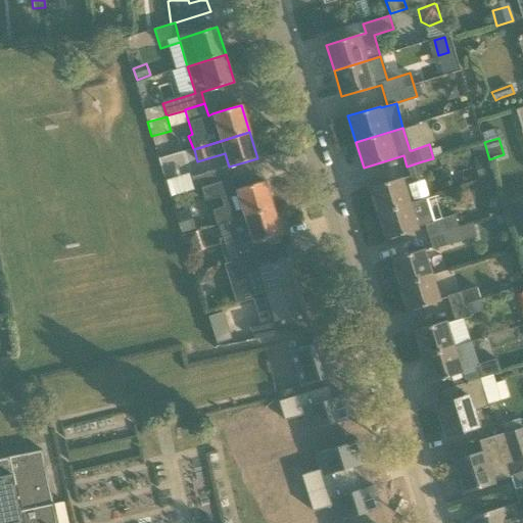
[(422,161),(407,167),(410,177),(425,172),(422,161)]
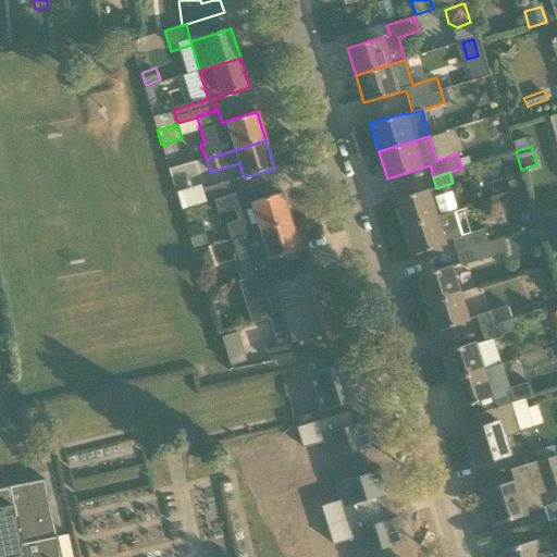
[(236,180),(202,188),(206,202),(215,199),(239,192),(236,180)]
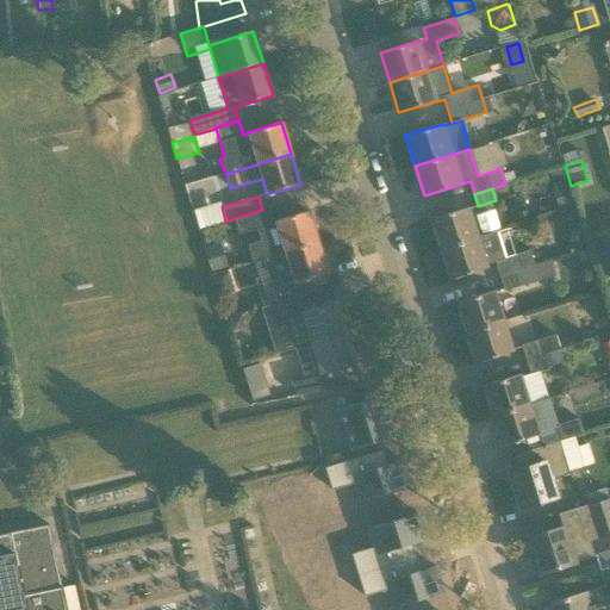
[(478,236),(470,207),(431,218),(441,249),(478,237),(478,236)]
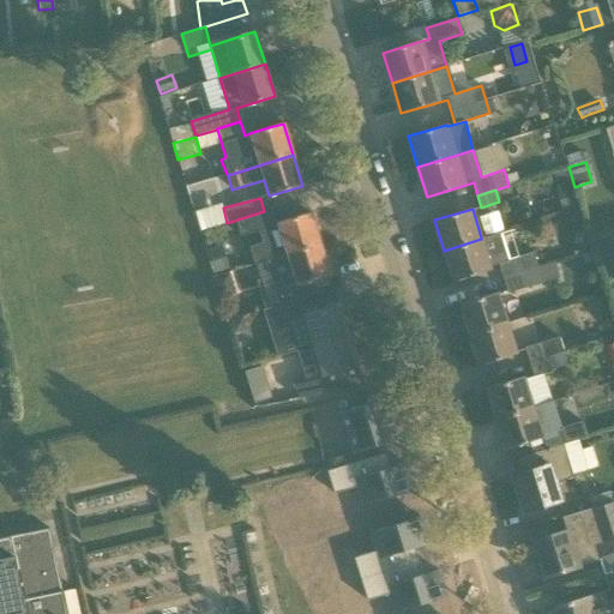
[(260,245),(250,248),(256,264),(320,244),(311,212),(277,223),(277,224),(269,227),(264,211),(238,220),(240,234),(257,230),(260,245)]
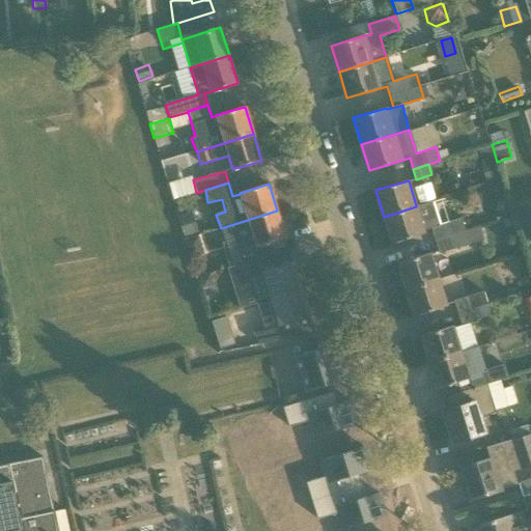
[(432,230),(436,241),(465,231),(460,218),(439,225),(431,200),(416,205),(416,206),(384,217),(391,243),(432,230)]
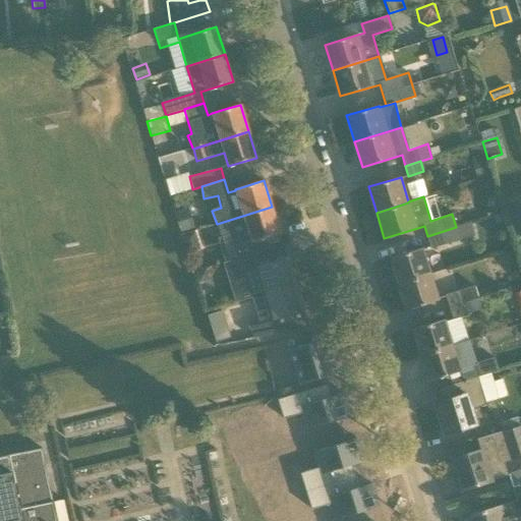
[(520,205),(519,198),(505,203),(509,214),(520,210),(520,205)]
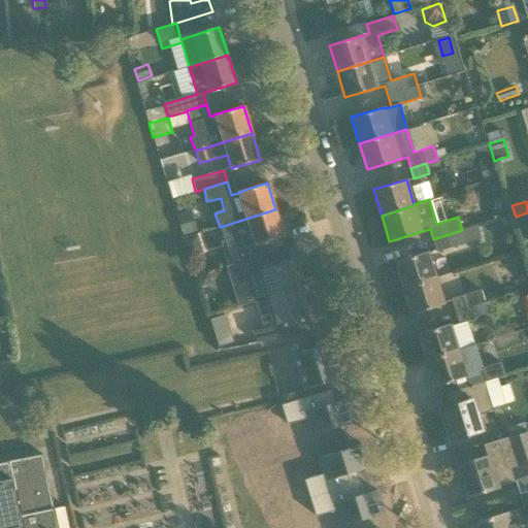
[(275,209),(220,227),(224,240),(229,239),(237,263),(254,259),(272,253),(268,241),(284,236),(275,209)]
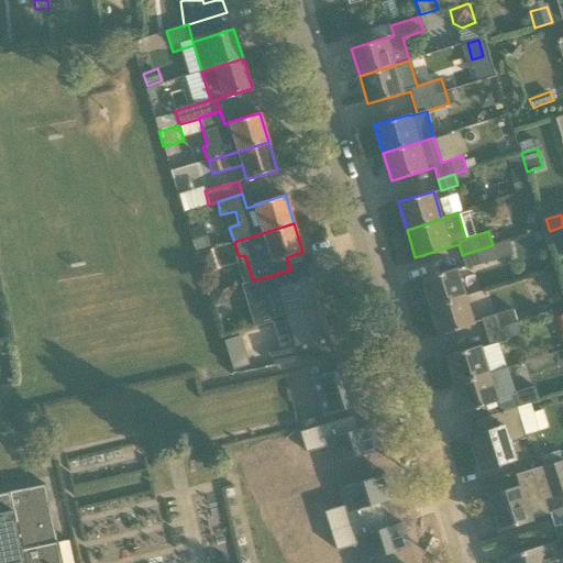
[(188,230),(196,253),(211,247),(205,224),(188,230)]
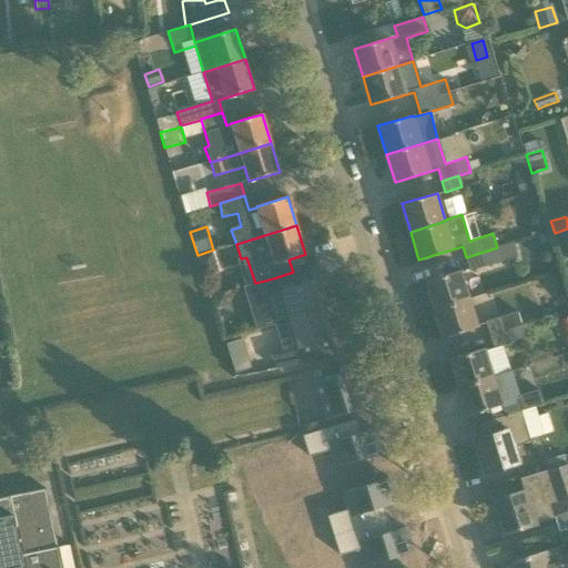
[(497,247),(466,257),(469,271),(517,256),(513,243),(497,247)]
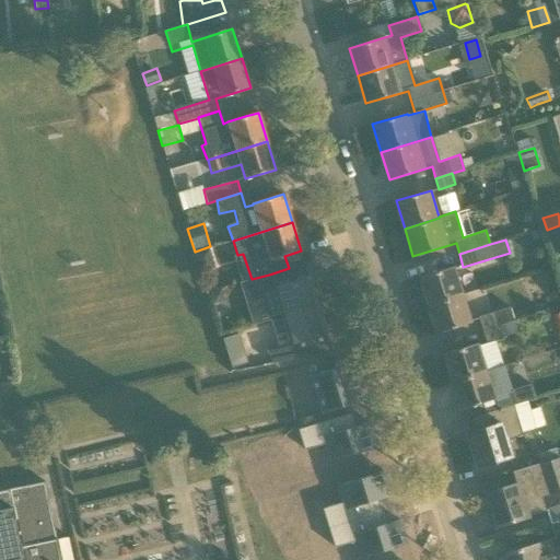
[(201,272),(216,268),(209,248),(196,253),(201,272)]
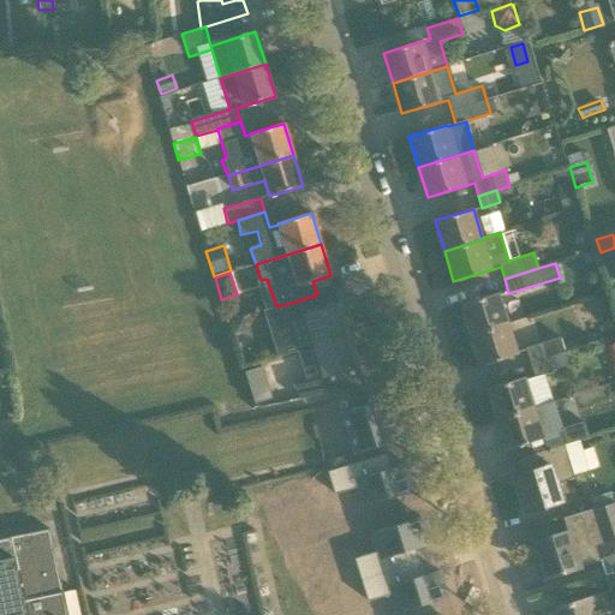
[(470,335),(508,323),(499,293),(460,305),(470,335)]
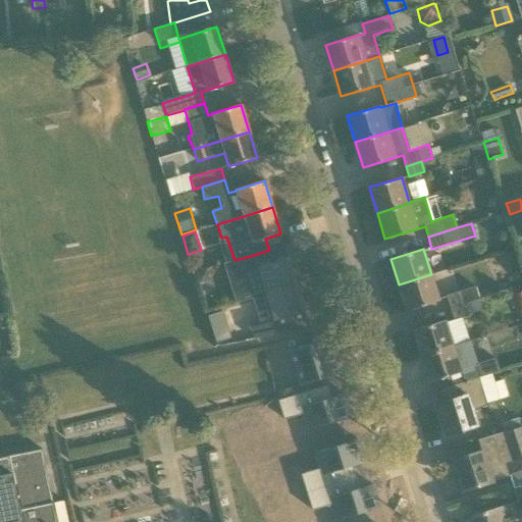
[(255,269),(252,259),(251,256),(235,260),(229,262),(235,276),(246,272),(253,297),(296,283),(289,259),(255,269)]
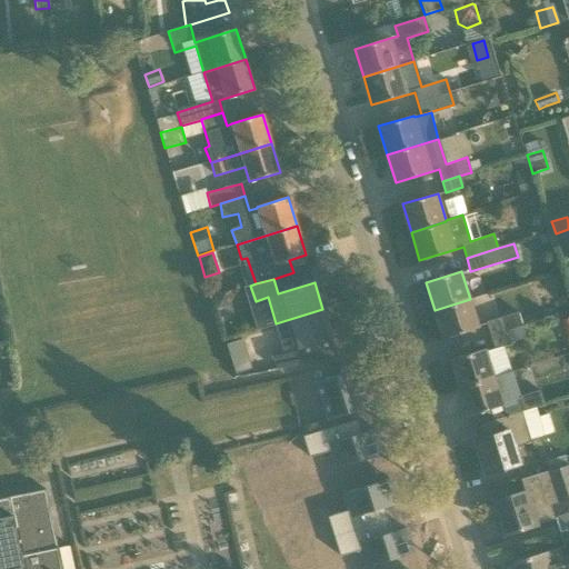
[(228,306),(226,295),(212,297),(215,309),(228,306)]
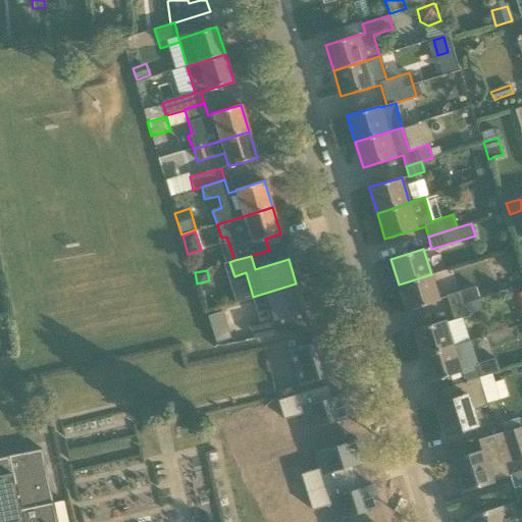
[(431,274),(399,284),(407,310),(439,301),(431,274)]
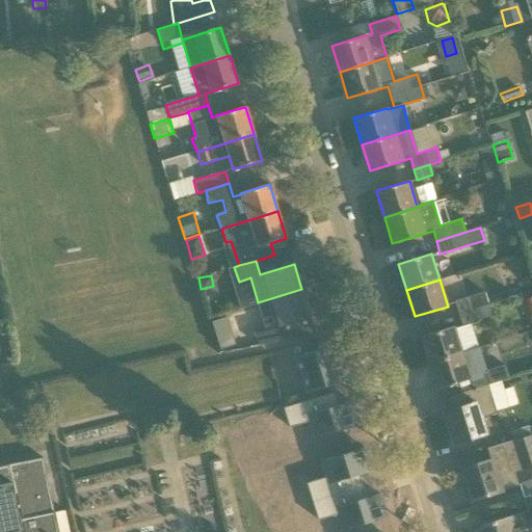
[(254,331),(258,343),(259,346),(281,341),(276,325),(310,315),(301,289),(258,302),(266,327),(254,331)]
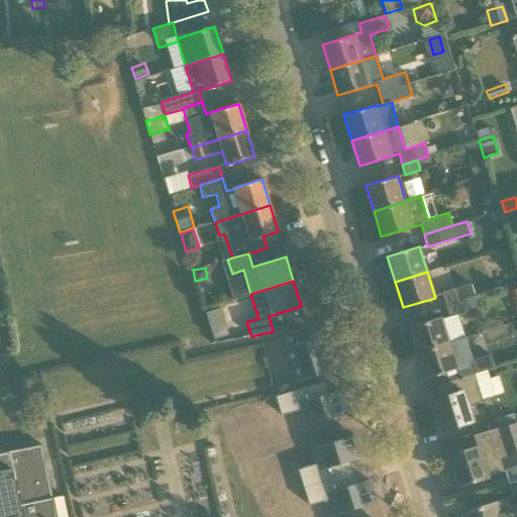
[(445,305),(475,296),(471,284),(441,293),(445,305)]
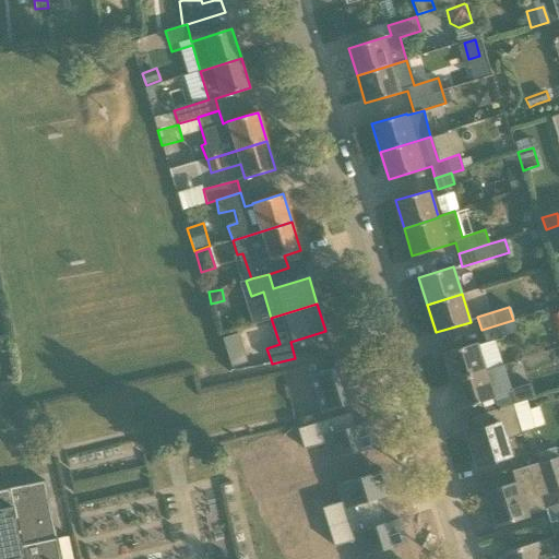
[(485,341),(477,343),(442,354),(451,381),(485,370),(502,365),(495,340),(516,333),(513,320),(482,330),(485,341)]
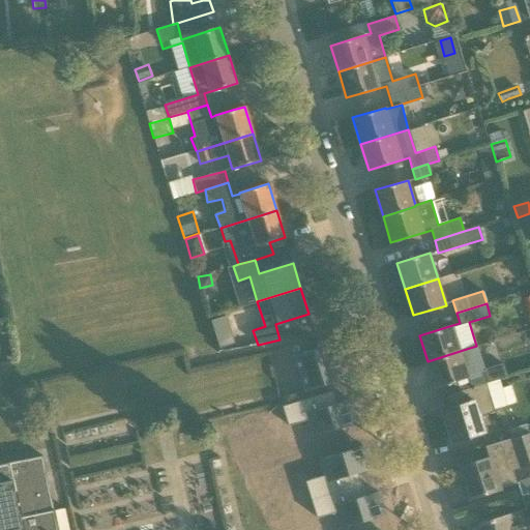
[(311,342),(299,345),(299,347),(301,353),(313,349),(312,345),(311,342)]
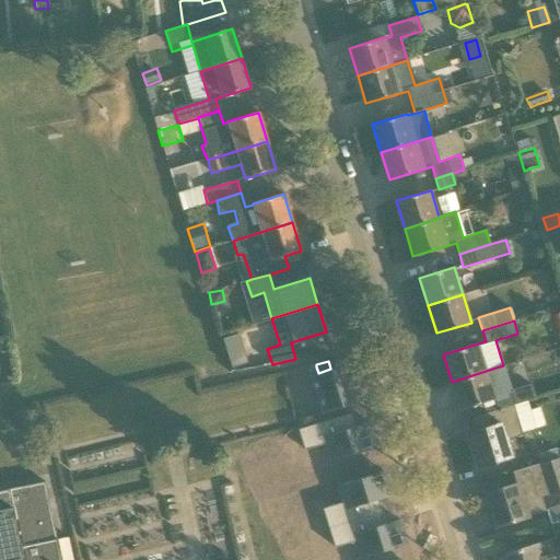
[(318,373),(311,375),(317,394),(356,383),(349,364),(330,369),(318,373)]
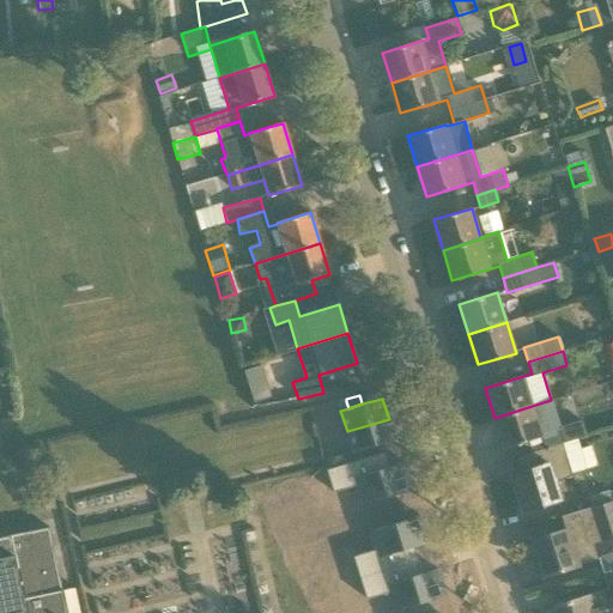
[(532,406),(495,418),(504,449),(528,441),(532,453),(545,448),(554,445),(563,443),(558,428),(551,400),(532,406)]
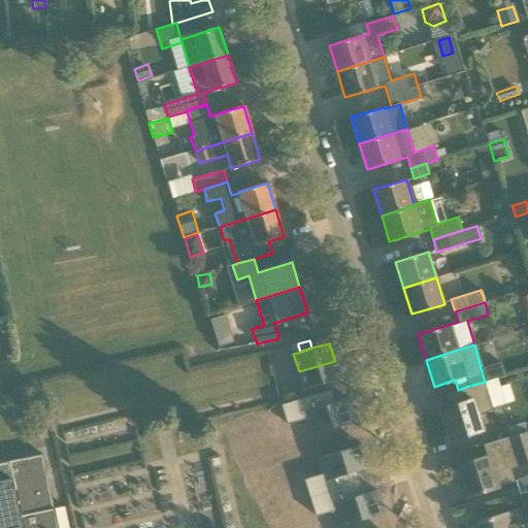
[(335,361),(299,371),(304,390),(310,388),(321,385),(340,378),(335,361)]
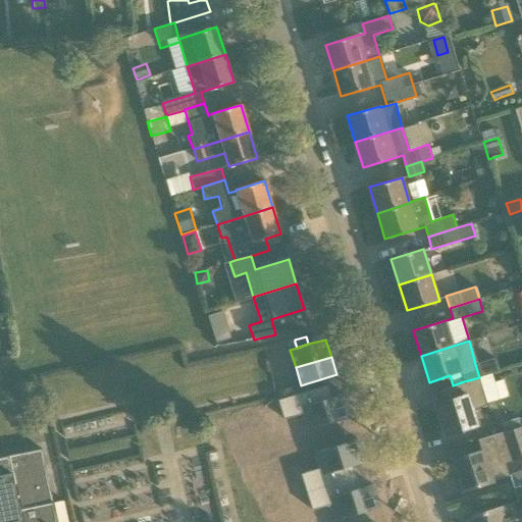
[(498,371),(493,359),(475,364),(479,377),(498,371)]
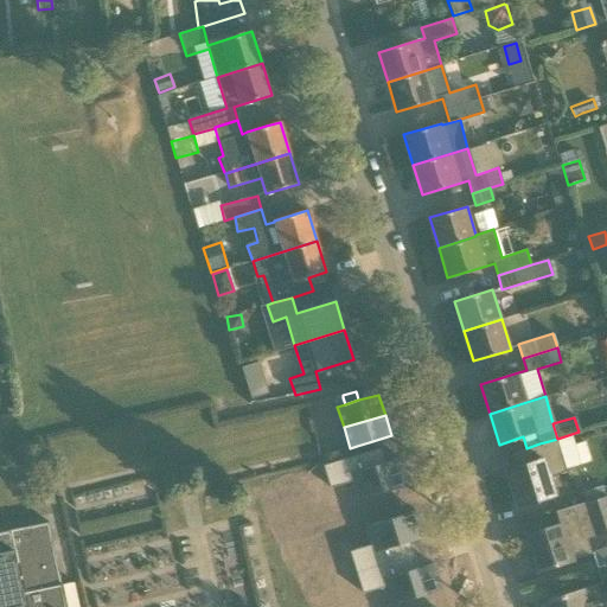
[(556,494),(551,477),(567,472),(567,470),(557,439),(549,441),(540,443),(526,448),(511,453),(516,467),(508,471),(518,506),(541,499),(556,494)]
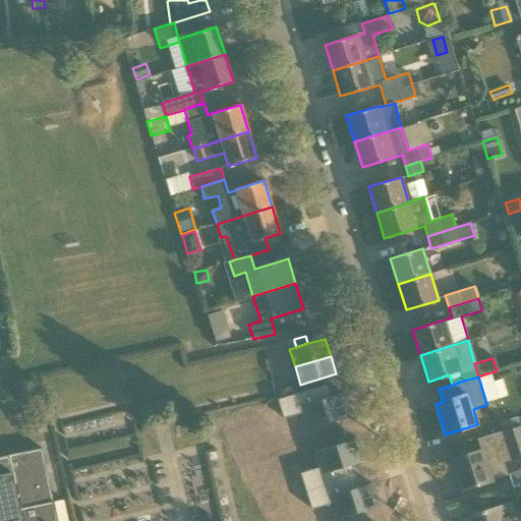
[(328,385),(278,400),(283,418),(302,412),(306,428),(350,415),(343,393),(331,397),(328,385)]
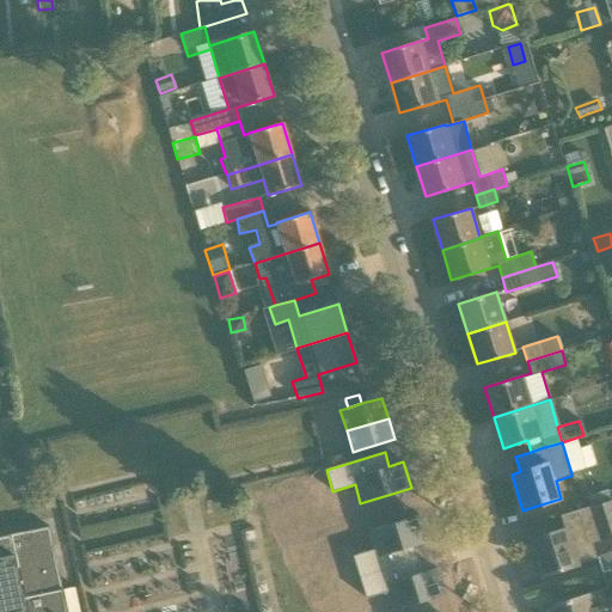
[(348,453),(334,457),(336,466),(350,461),(348,453)]
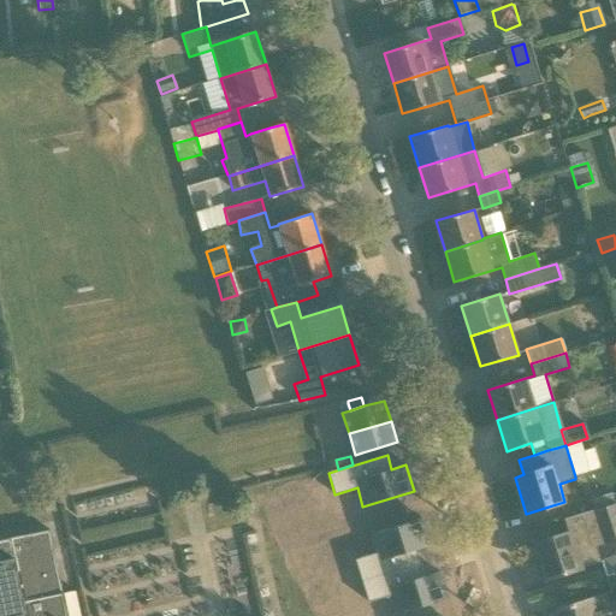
[(611,493),(591,499),(594,510),(615,503),(611,493)]
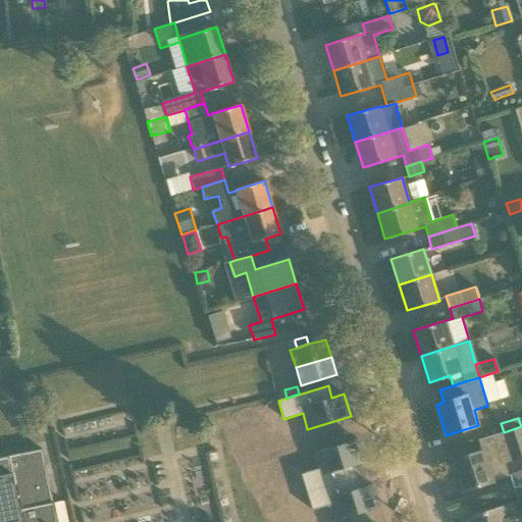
[(45,421),(36,423),(39,434),(47,433),(45,421)]
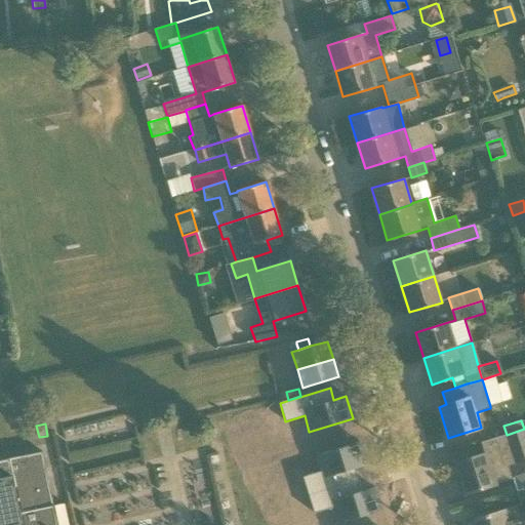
[(524,428),(524,429),(507,435),(480,443),(483,454),(455,462),(466,493),(511,479),(507,466),(524,459),(524,428)]
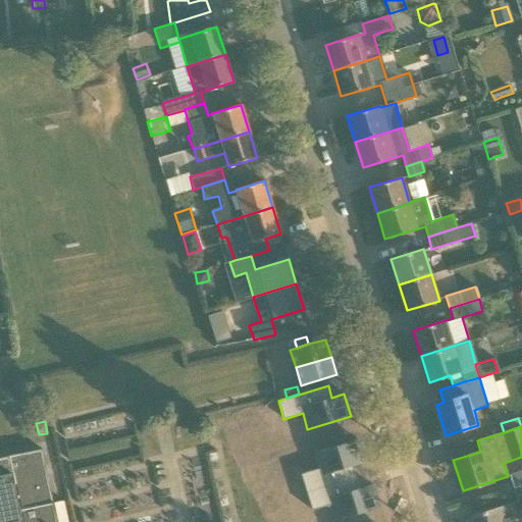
[(321,468),(303,474),(308,491),(358,477),(354,465),(367,462),(360,439),(317,452),(321,468)]
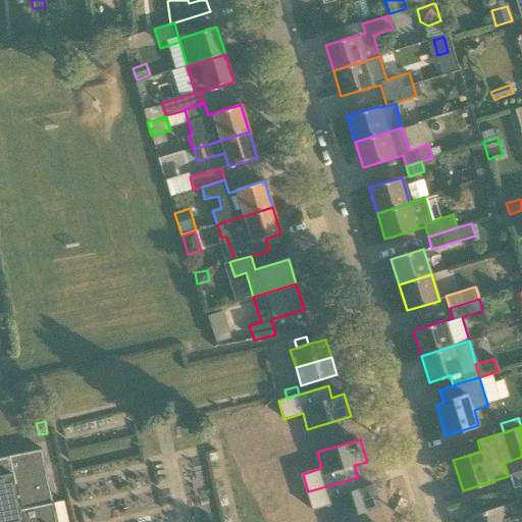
[(0,521),(57,521),(42,449),(0,458),(0,521)]
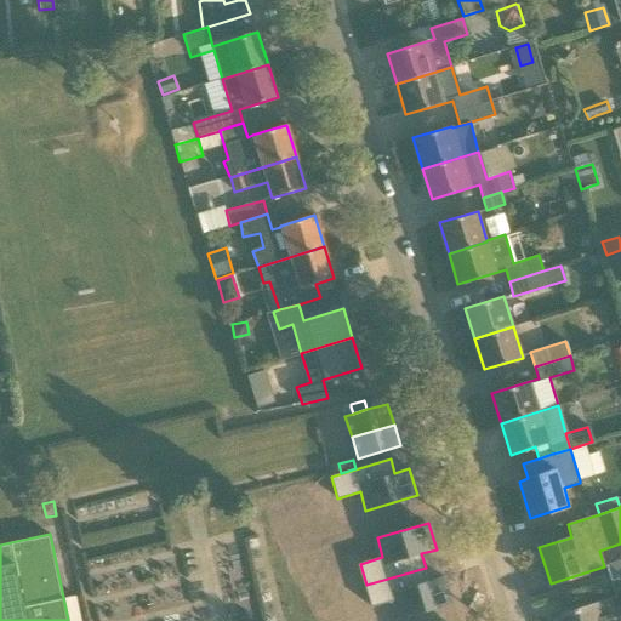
[(426,568),(366,585),(372,607),(396,599),(400,619),(453,603),(444,576),(429,581),(426,568)]
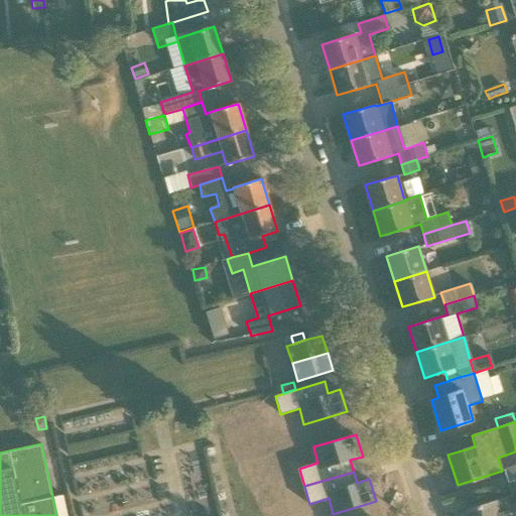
[(515,480),(507,483),(512,498),(515,497),(515,480)]
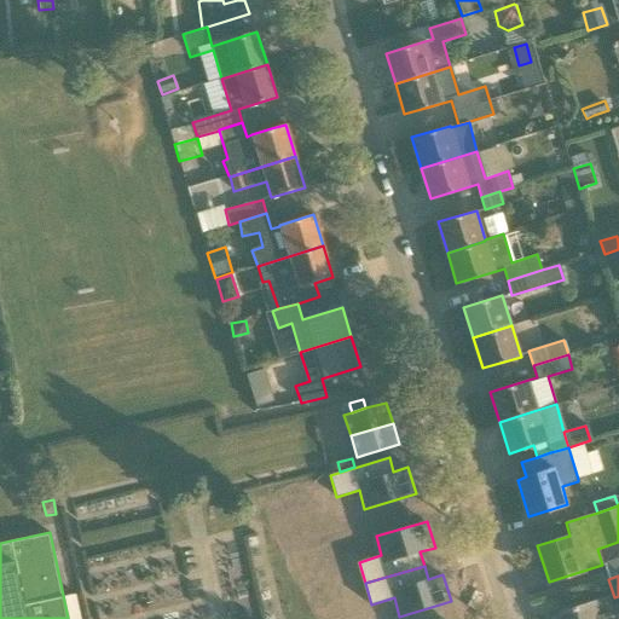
[(617,618),(611,595),(557,611),(560,618),(617,618)]
